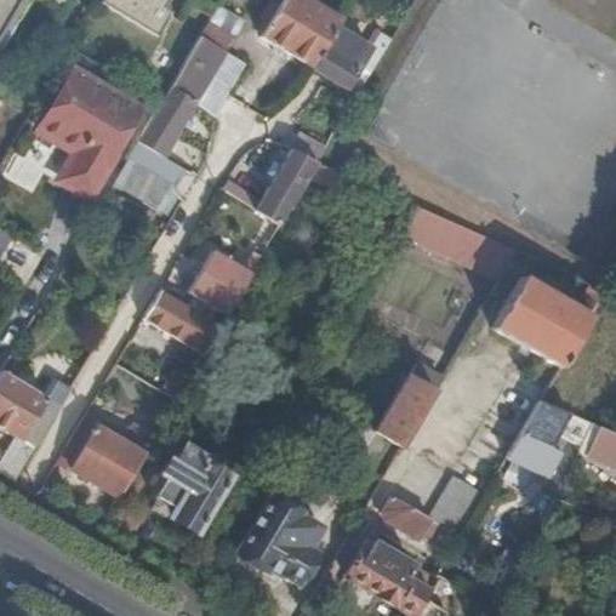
[(0,0),(0,4),(15,13),(22,0),(58,0),(61,1),(61,0),(0,0)]
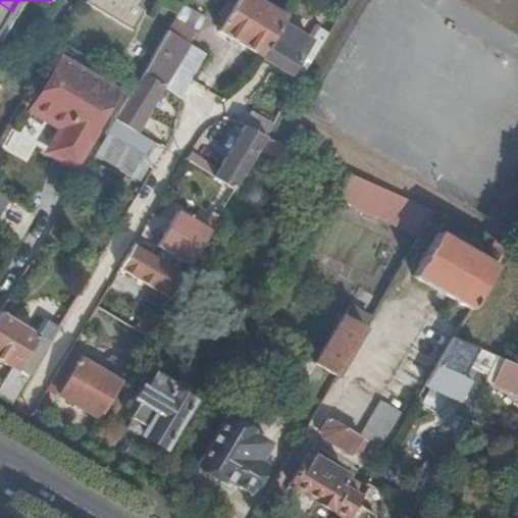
[(134,5),(137,0),(83,0),(131,29),(142,9),(134,5)]
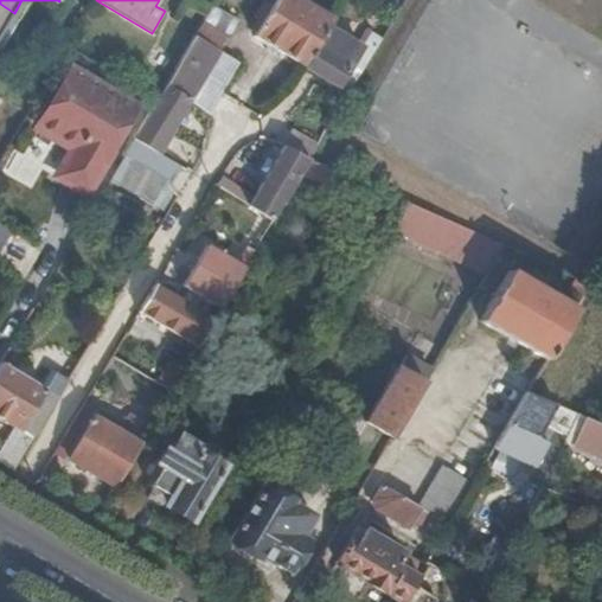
[(327,25),(332,15),(306,0),(273,0),(273,1),(270,0),(264,0),(249,25),(256,29),(253,33),(305,63),(327,25)]
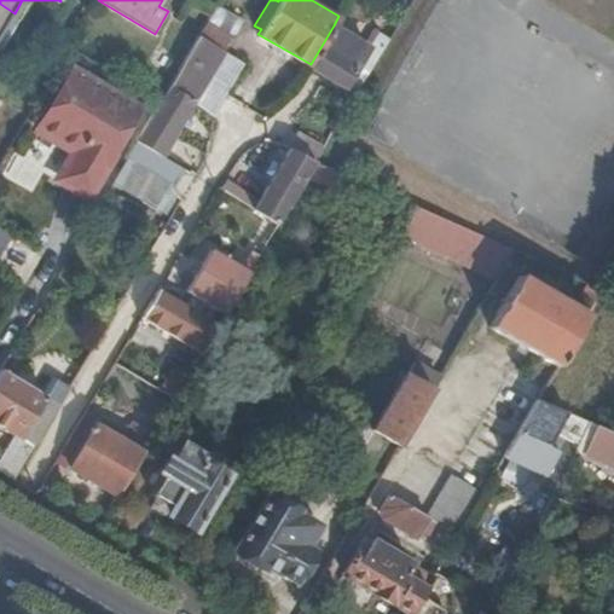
[(0,38),(15,13),(0,4),(0,38)]
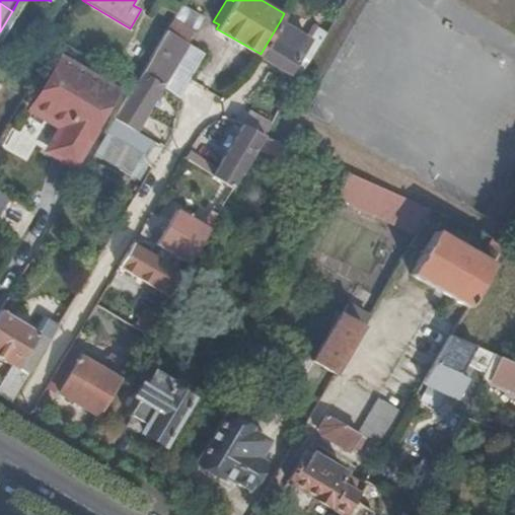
[(205,17),(184,4),(167,29),(189,44),(205,17)]
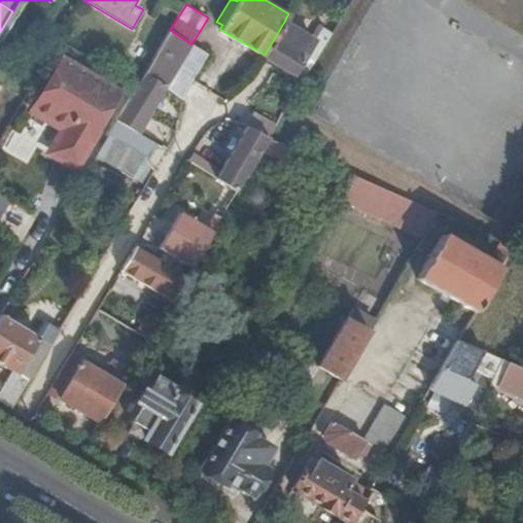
[(312,38),(284,22),(265,55),(291,70),(312,38)]
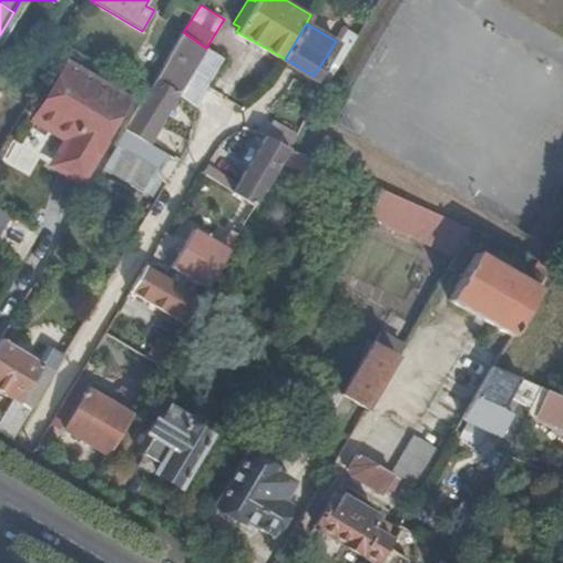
[(206,48),(183,32),(157,75),(178,89),(181,90),(206,48)]
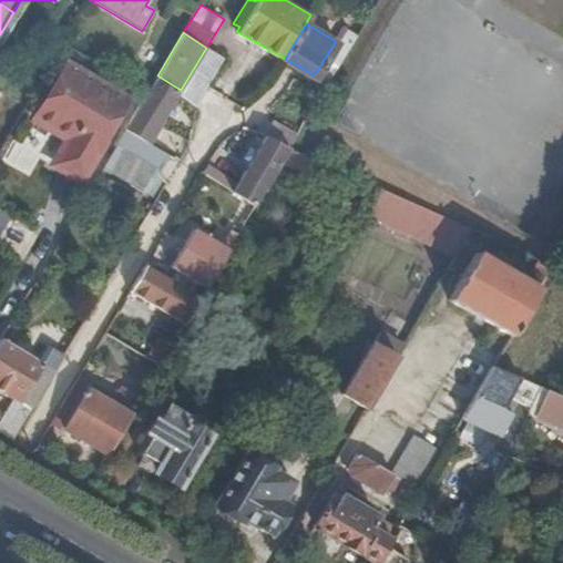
[(71,135),(55,162),(81,177),(129,96),(69,59),(36,114),(71,135)]
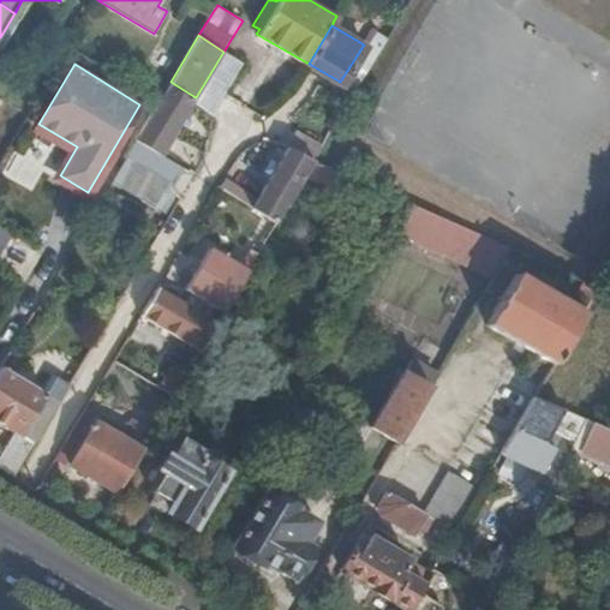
[(193,96),(171,82),(161,100),(138,137),(160,151),(193,96)]
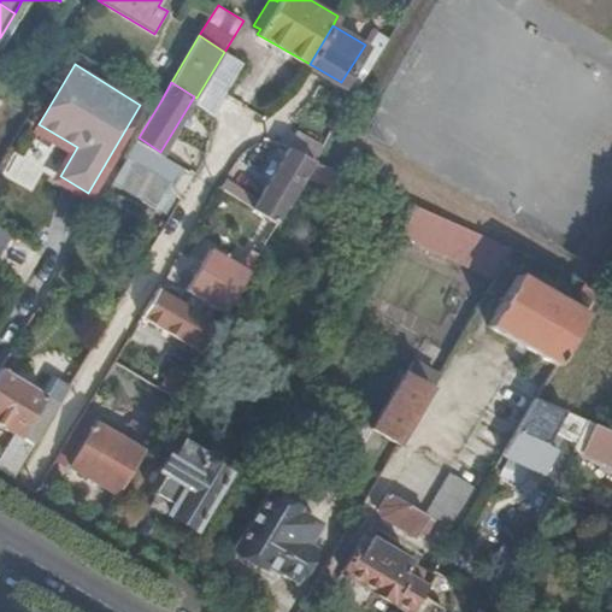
[(315,159),(323,145),(300,133),(290,147),(315,159)]
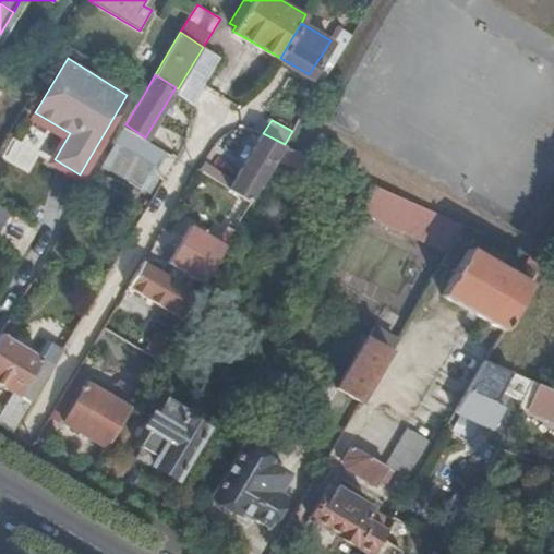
[(145,137),(125,124),(117,139),(148,158),(157,170),(168,152),(145,137)]
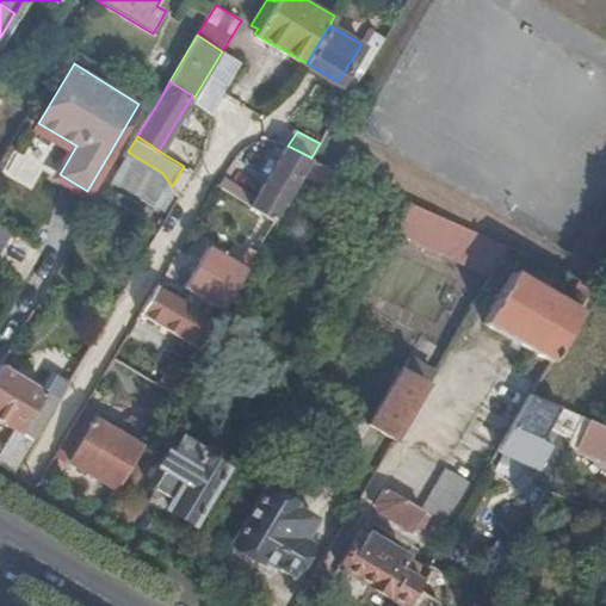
[(302,172),(311,158),(288,146),(259,192),(246,185),(239,195),(261,209),(276,216),(302,172)]
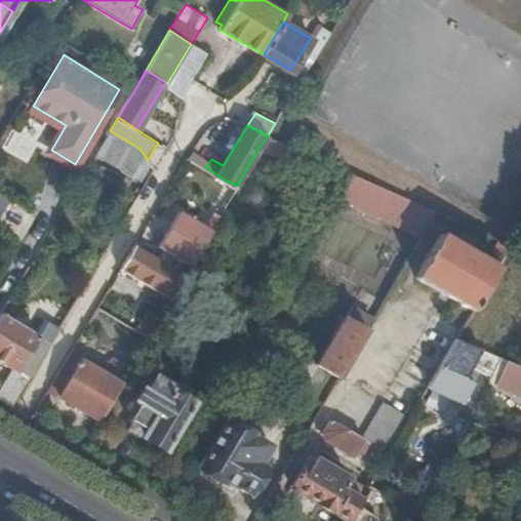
[(306,153),(268,135),(259,148),(299,165),(306,153)]
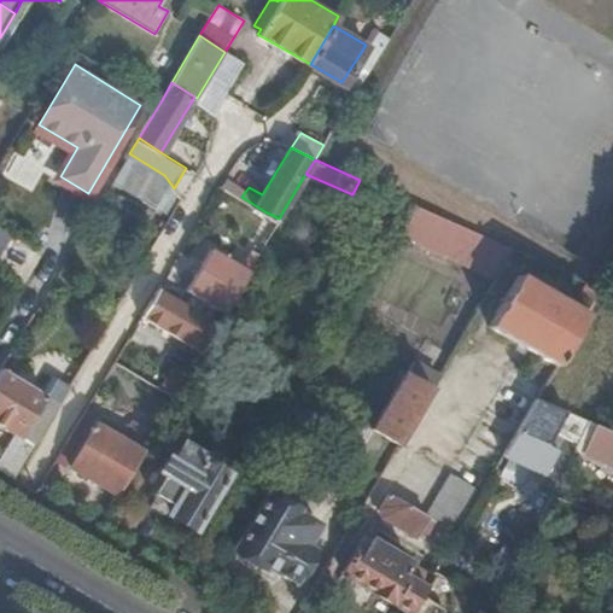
[(88,193),(60,176),(56,184),(85,199),(88,193)]
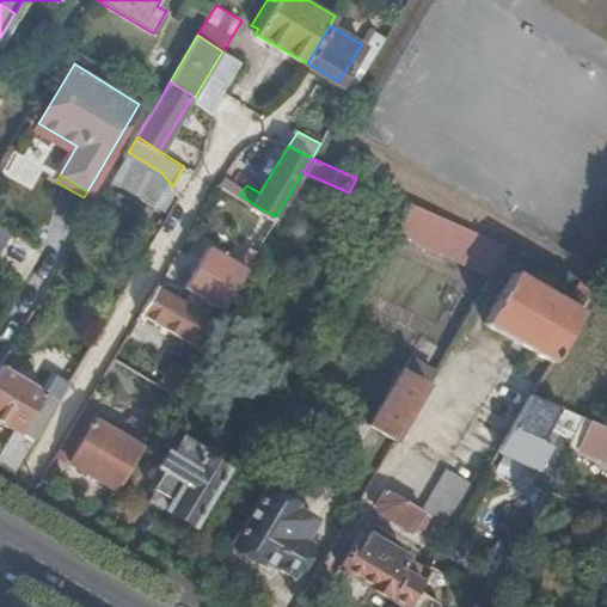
[(421,237),(434,207),(416,198),(402,228),(421,237)]
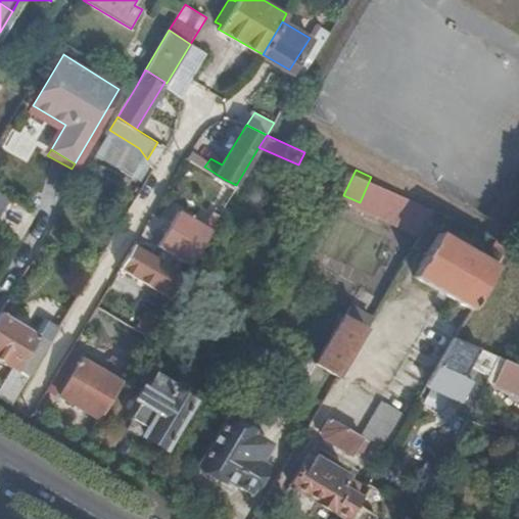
[(190,264),(210,228),(181,211),(159,246),(162,248),(190,264)]
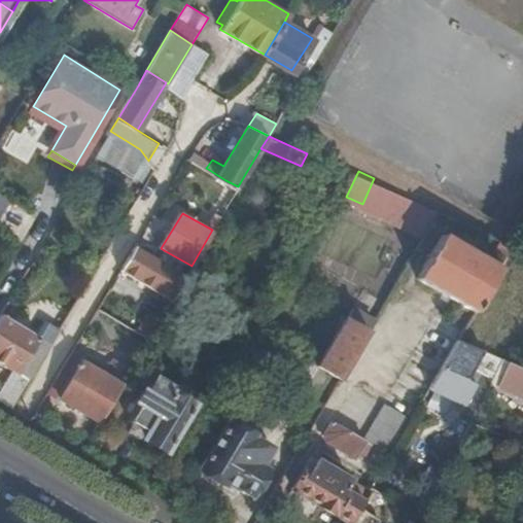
[(476,311),(501,267),(443,232),(437,243),(433,244),(422,264),(423,266),(418,276),(476,311)]
